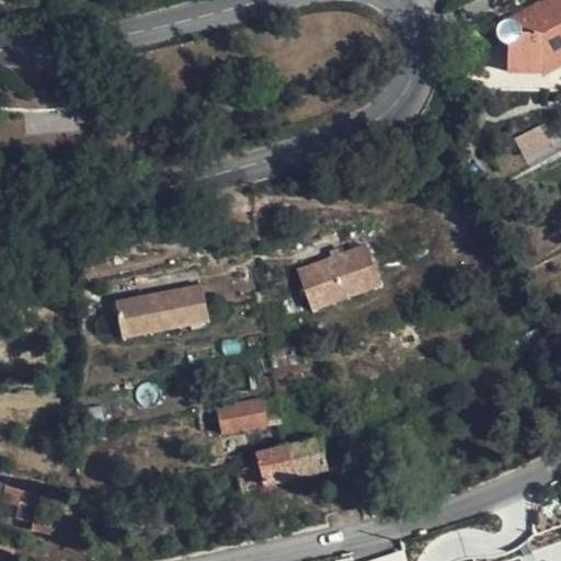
[(560,1),(560,2),(559,0),(545,0),(508,21),(503,22),(500,24),(496,29),(495,35),(499,41),(501,44),(506,46),(507,71),(538,73),(538,69),(560,56),(560,1)]
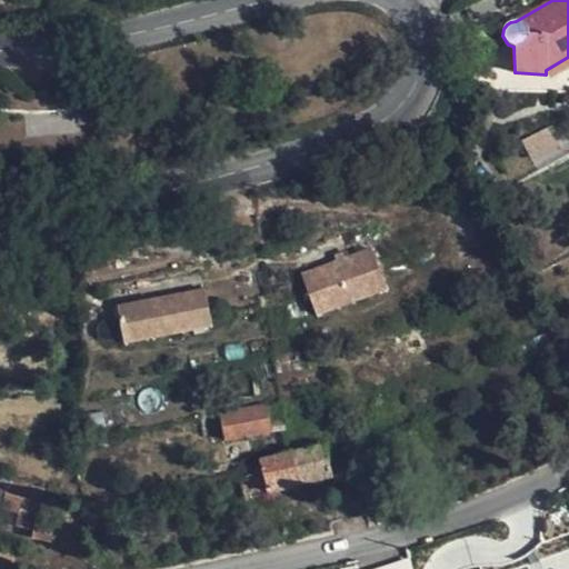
[(548,128),(522,140),(533,165),(560,152),(548,128)]
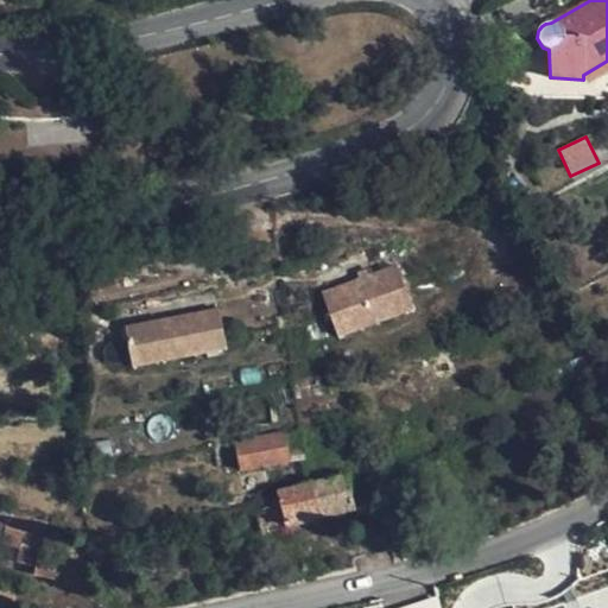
[(337,337),(411,309),(396,270),(321,297),(337,337)]
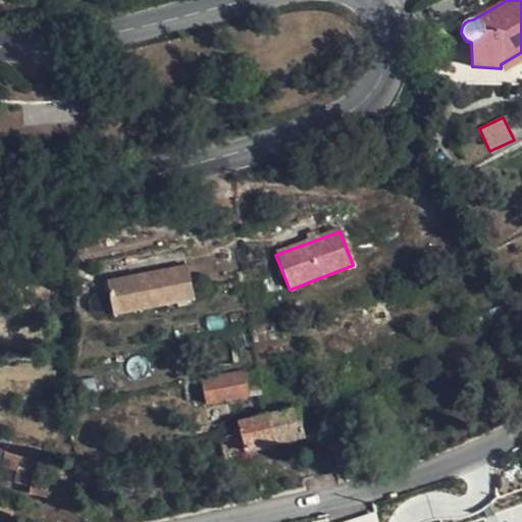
[(112,314),(193,298),(186,266),(106,282),(112,314)]
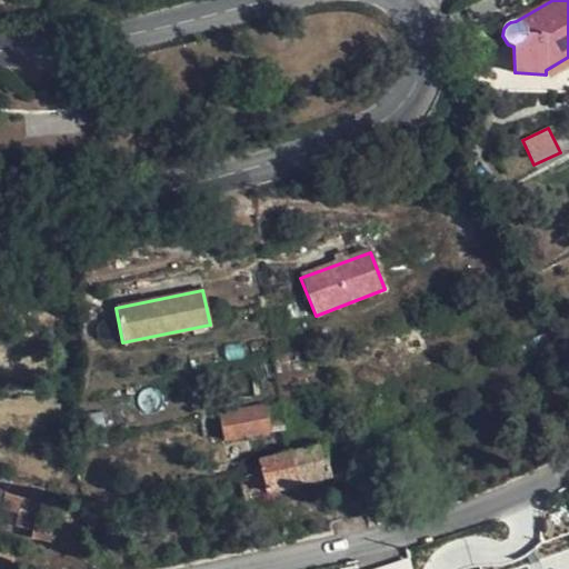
[(306,317),(301,302),(285,307),(288,321),(306,317)]
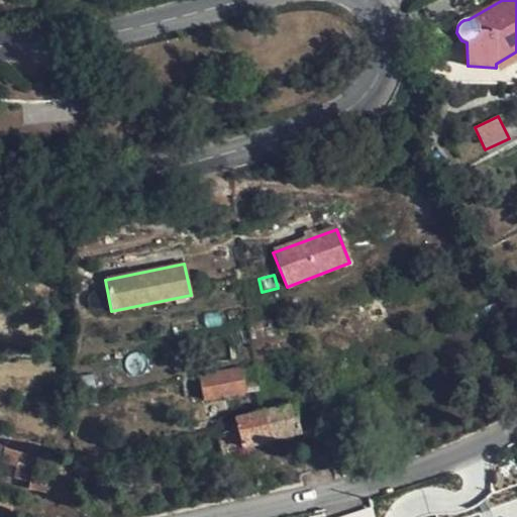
[(270,364),(253,368),(257,388),(275,384),(270,364)]
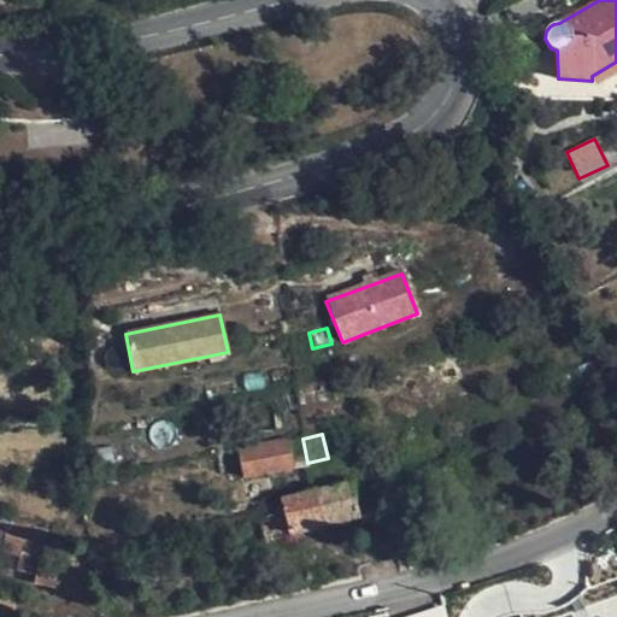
[(238,450),(244,481),(307,469),(307,463),(303,439),(238,450)]
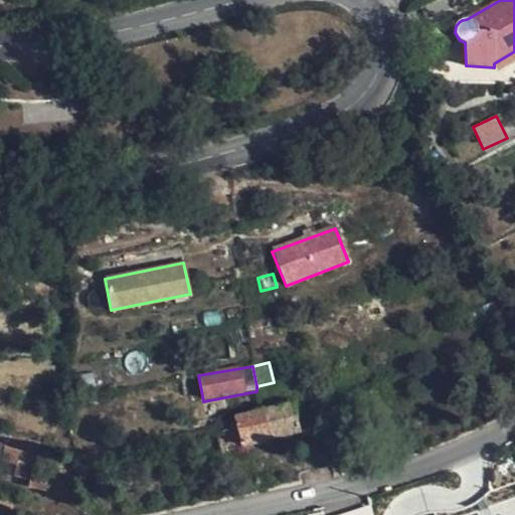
[(300,433),(296,418),(292,405),(262,412),(269,440),(300,433)]
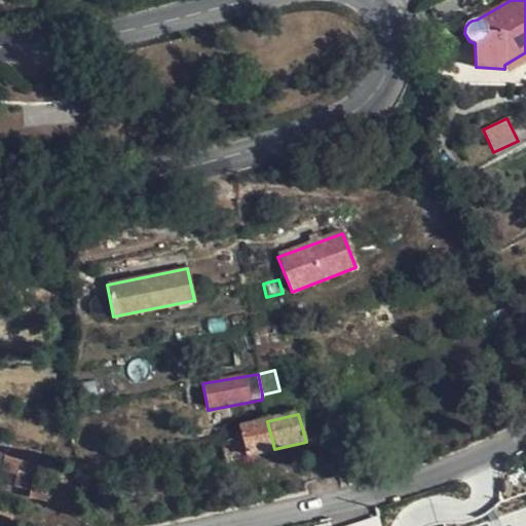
[(274,449),(267,421),(241,428),(242,438),(222,444),(225,457),(230,456),(231,460),(274,449)]
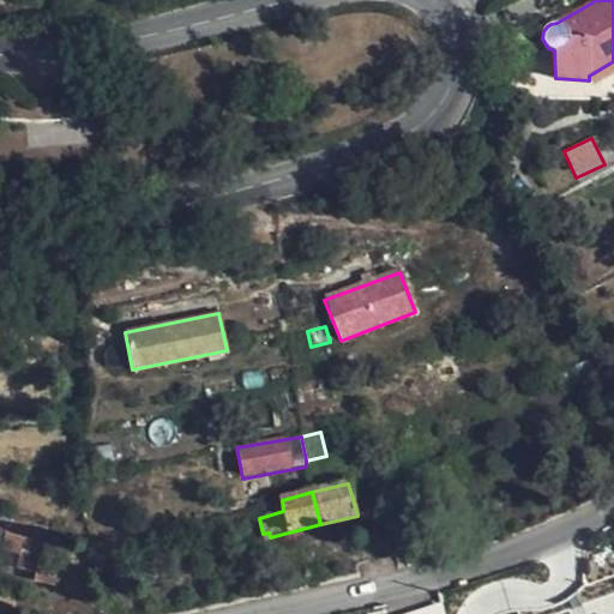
[(34,525),(0,518),(0,552),(18,555),(16,571),(35,575),(35,583),(59,588),(64,565),(43,561),(46,541),(31,539),(34,525)]
